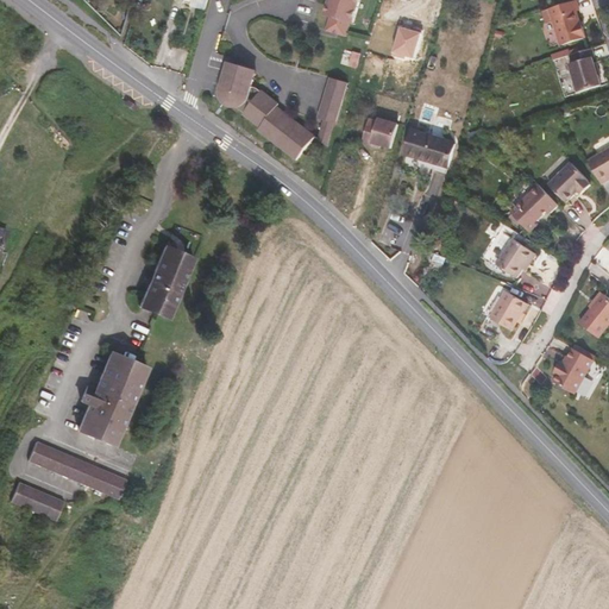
[(330,0),(326,17),(331,18),(327,31),(345,36),(349,23),(353,24),(360,0),(330,0)]
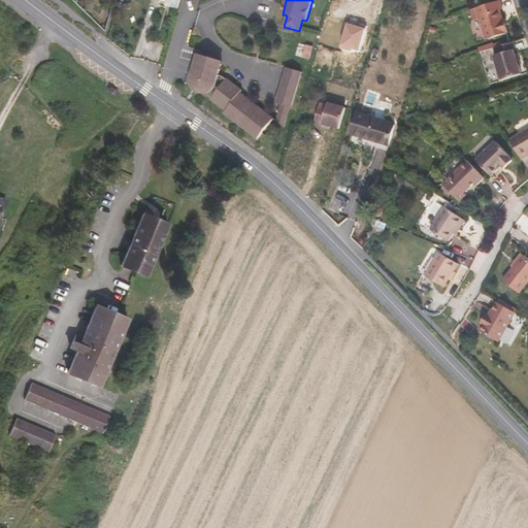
[(503,7),(500,0),(476,7),(487,39),(508,32),(503,19),(502,20),(499,8),(503,7)]
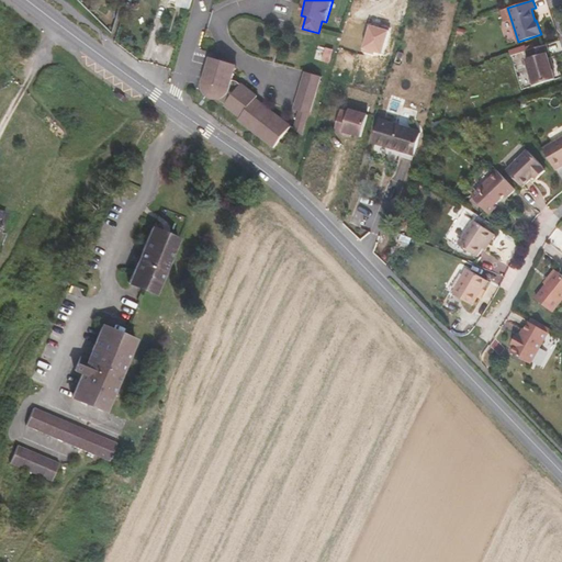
[(369,25),(361,51),(382,56),(389,31),(369,25)]
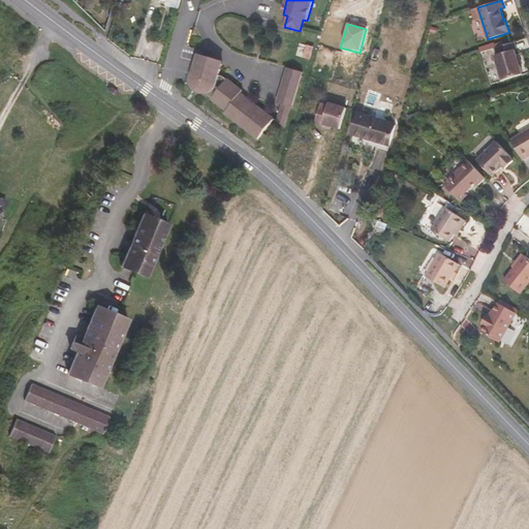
[(518,49),(515,41),(495,48),(497,56),(495,56),(502,81),(523,73),(516,50),(518,49)]
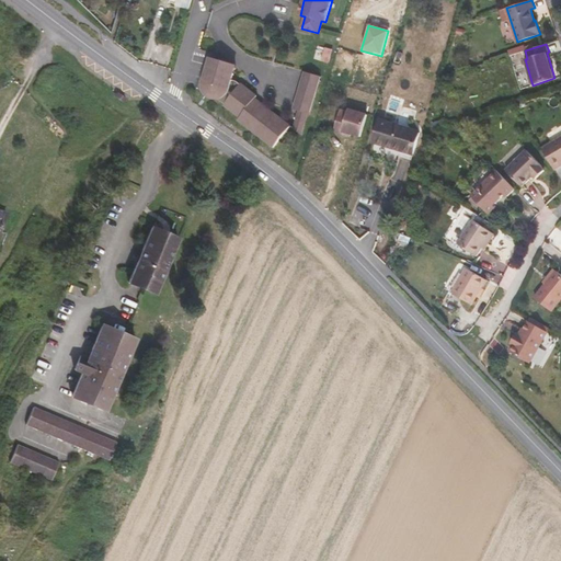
[(207,95),(208,96),(210,98),(214,99),(219,99),(225,104),(225,105),(241,117),(239,121),(274,148),(290,126),(260,102),(256,104),(253,102),(255,99),(258,96),(241,83),(241,84),(237,81),(232,80),(233,73),(226,71),(229,63),(214,58),(210,57),(205,77),(206,78),(205,79),(203,83),(203,88),(204,92),(205,94),(207,95)]
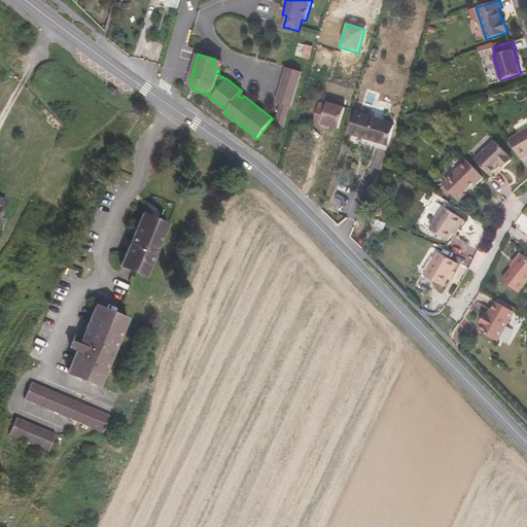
[(212,67),(219,69),(221,63),(221,62),(220,61),(219,60),(215,59),(212,67)]
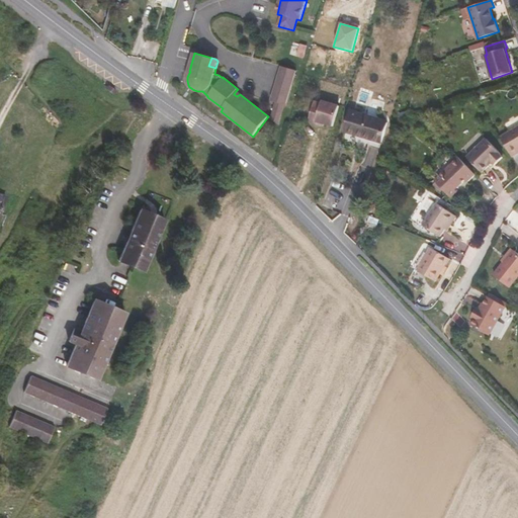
[(295,71),(282,67),(271,101),(276,102),(272,117),(278,123),(284,105),(285,105),(295,71)]
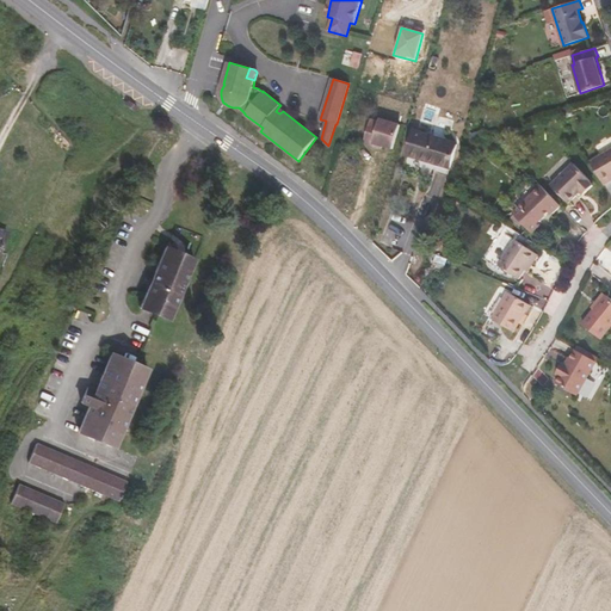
[(364,144),(371,146),(372,143),(382,146),(393,149),(400,124),(380,118),(380,121),(371,118),(364,144)]
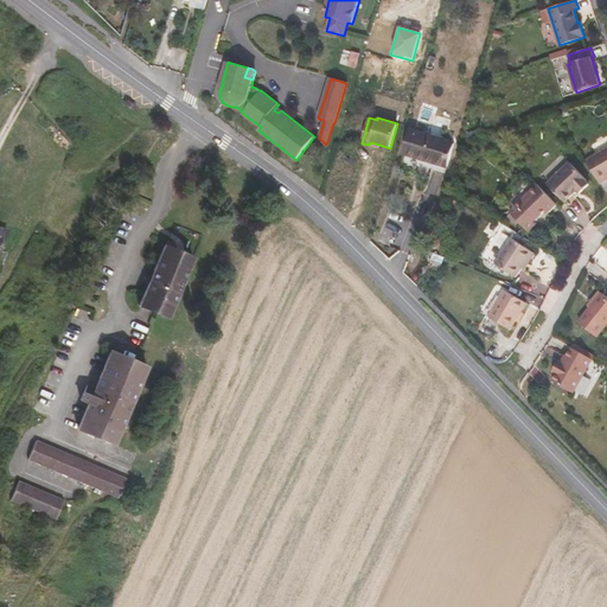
[(447,166),(454,142),(413,129),(406,154),(447,166)]
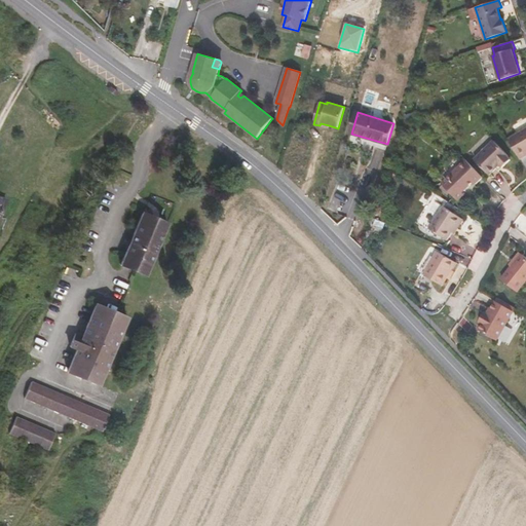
[(525,127),(509,139),(521,160),(525,156),(525,127)]
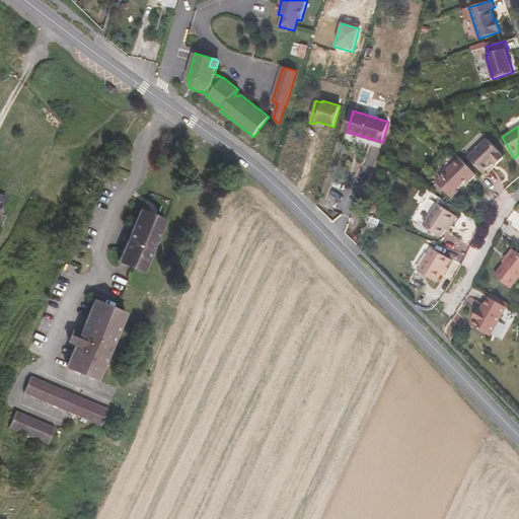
[(467,157),(484,173),(493,164),(496,166),(504,158),(502,156),(503,155),(487,138),(467,157)]
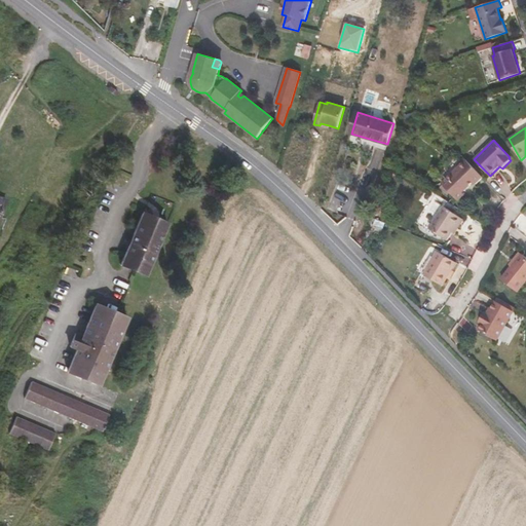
[(475,186),(483,178),(465,159),(442,183),(459,201),(464,195),(463,193),(473,184),(475,186)]
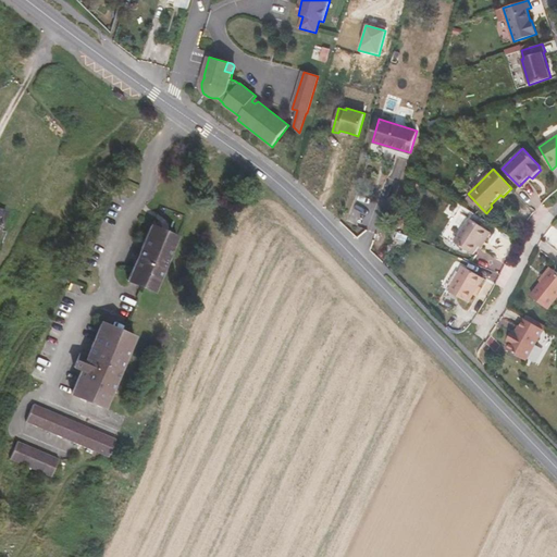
[(235,200),(237,194),(229,190),(226,196),(235,200)]
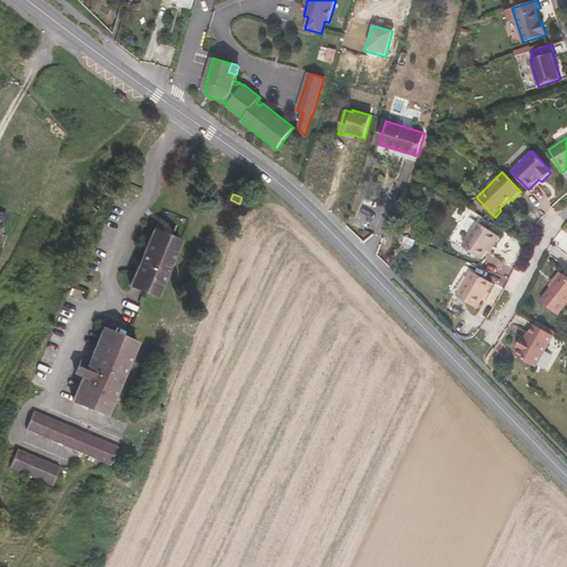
[(488,250),(497,235),(478,223),(463,247),(482,259),(488,250)]
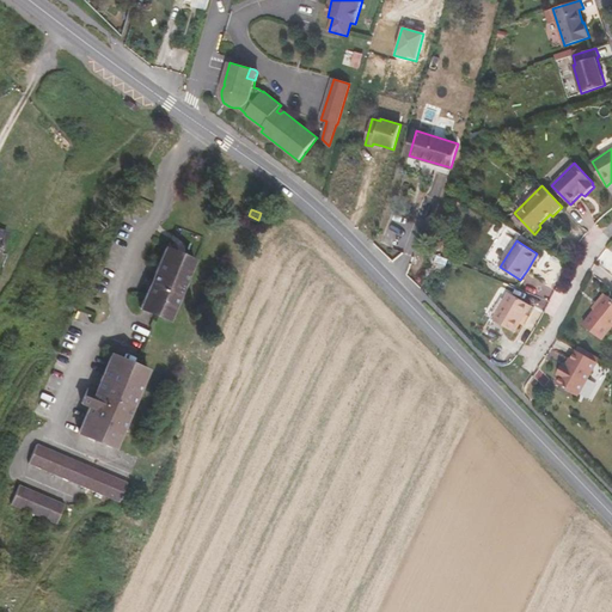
[(194,259),(165,248),(140,307),(169,319),(194,259)]
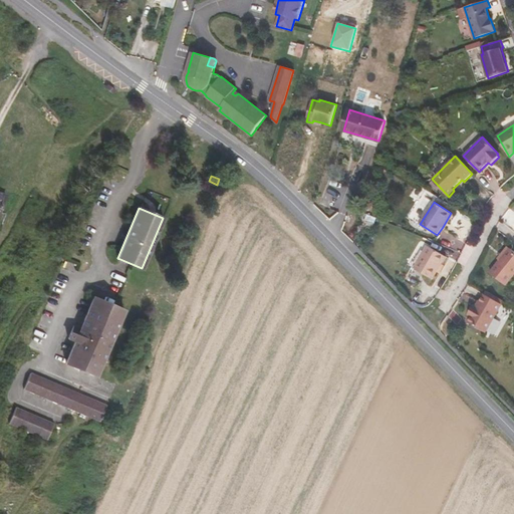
[(454,215),(451,213),(443,227),(446,229),(454,215)]
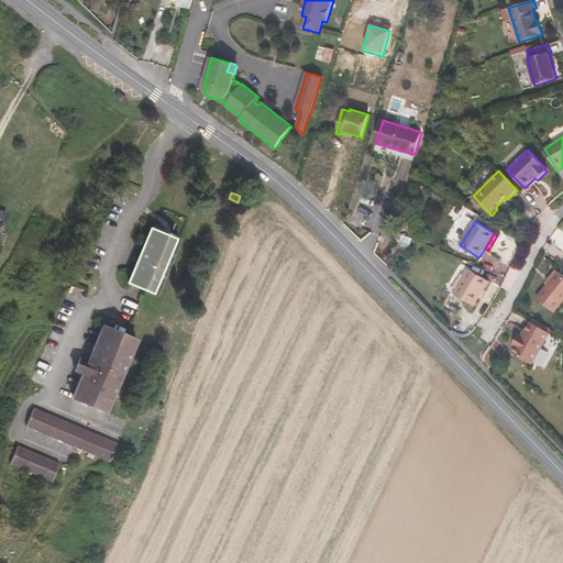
[(489,282),(468,269),(453,294),(475,307),(489,282)]
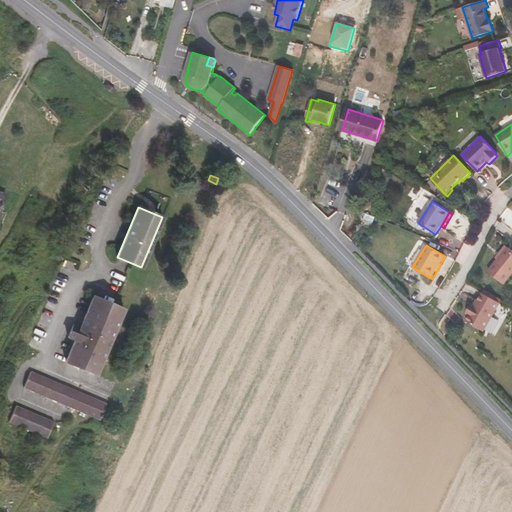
[(501,255),(497,260),(488,272),(504,284),(511,274),(511,250),(505,245),(499,253),(501,255)]
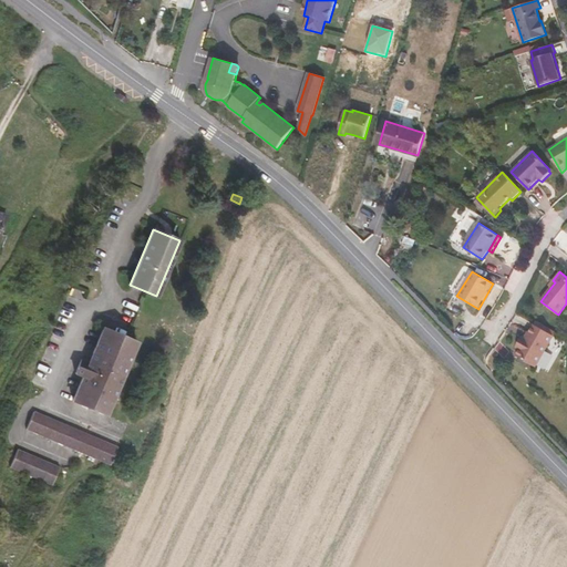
[(73,308),(66,306),(63,312),(71,316),(73,308)]
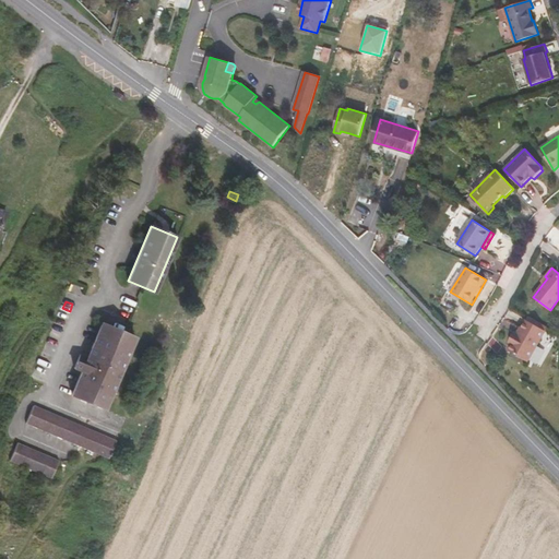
[(530,361),(549,328),(530,317),(520,334),(515,332),(510,342),(514,344),(511,352),(530,361)]
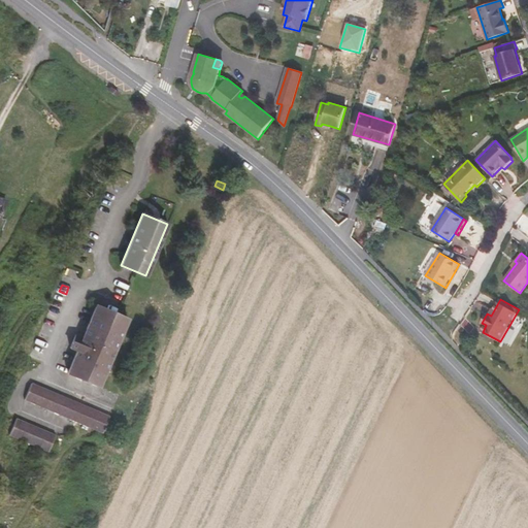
[(67,372),(98,386),(127,320),(96,306),(78,345),(71,342),(69,348),(76,351),(67,372)]
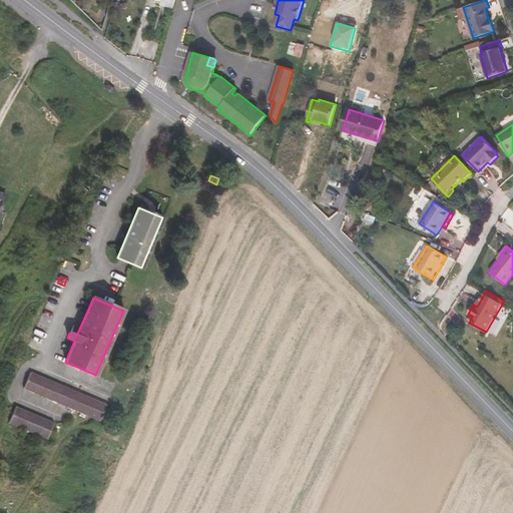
[(30,373),(24,388),(100,420),(106,405),(30,373)]
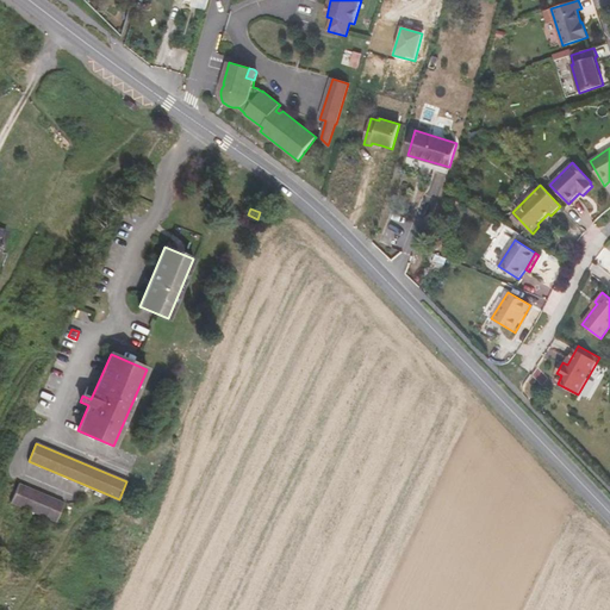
[(56,521),(63,504),(19,484),(11,502),(56,521)]
